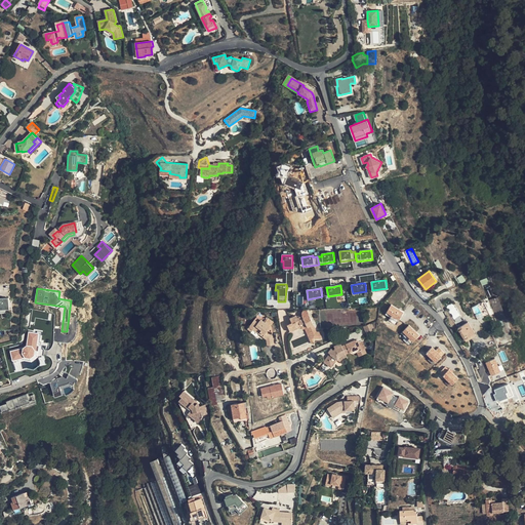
[(0,309),(10,309),(9,297),(0,297),(0,309)]
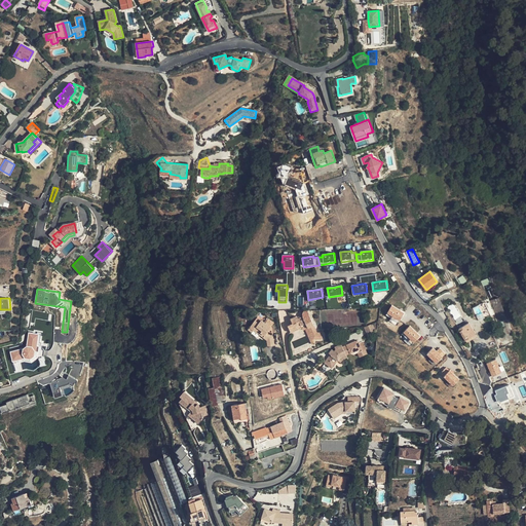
[(505,318),(498,298),(489,302),(496,322),(505,318)]
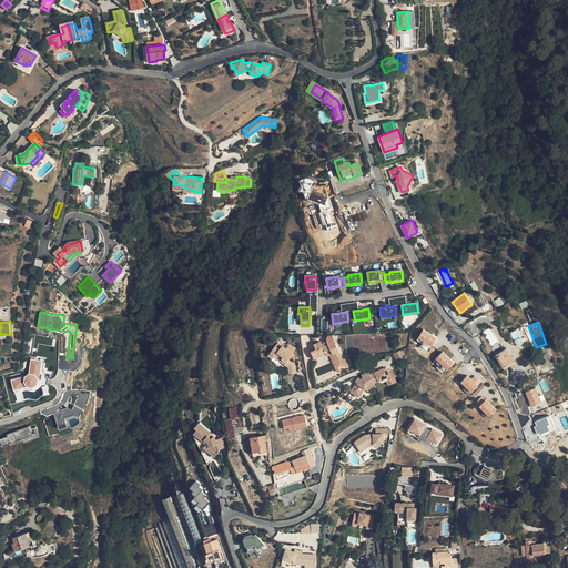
[(517,346),(530,341),(525,326),(511,332),(517,346)]
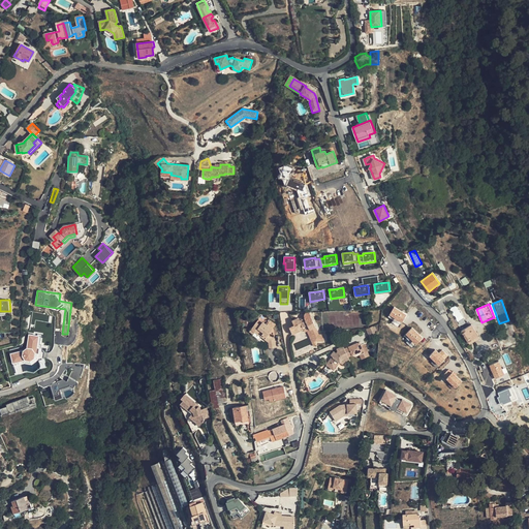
[(457,305),(450,309),(461,325),(467,321),(457,305)]
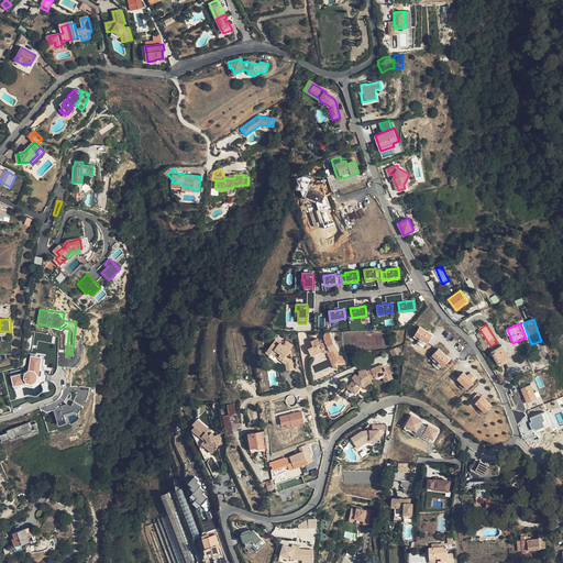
[(432,337),(419,329),(415,337),(427,344),(432,337)]
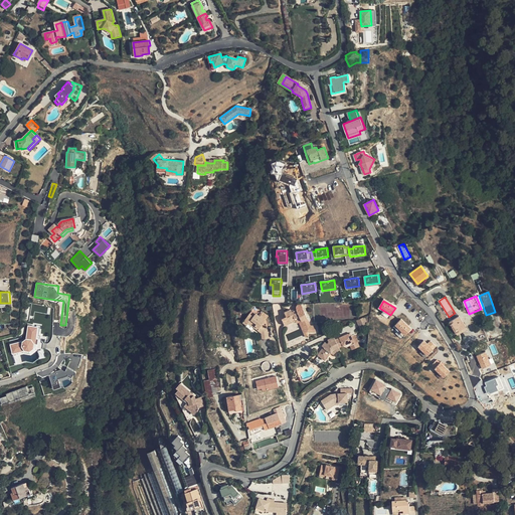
[(285,325),(295,321),(300,319),(303,324),(304,324),(306,328),(306,329),(307,331),(316,331),(316,325),(311,325),(303,309),(303,308),(303,307),(303,305),(301,304),(300,304),(298,305),(297,306),(297,308),(297,309),(292,311),(291,309),(285,312),(287,317),(282,318),(285,325)]
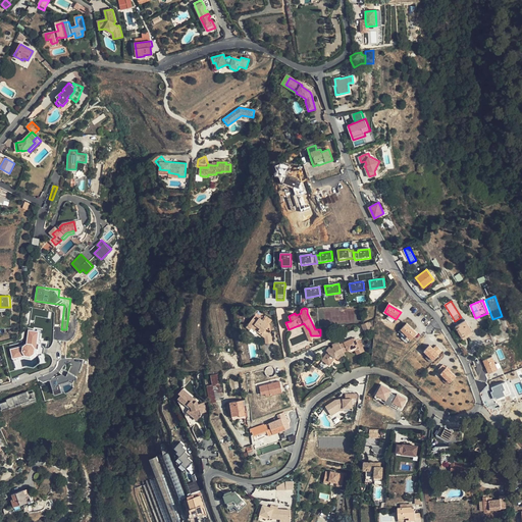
[(269,325),(259,318),(257,321),(253,318),(248,326),(252,328),(258,332),(259,331),(263,333),(262,335),(265,338),(266,344),(272,343),(270,334),(266,330),(269,325)]
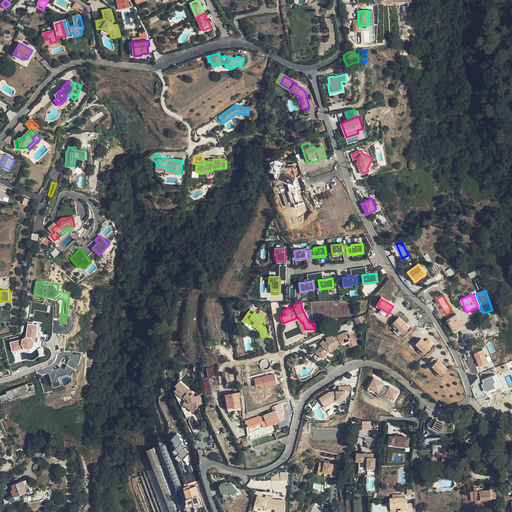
[(447,320),(454,331),(463,325),(464,325),(457,314),(447,320)]
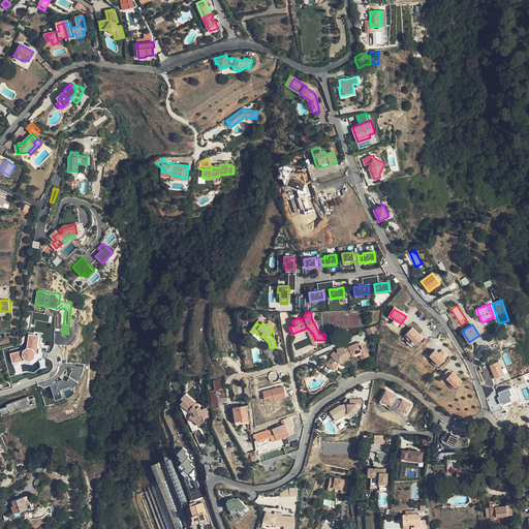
[(374,327),(367,330),(370,338),(377,335),(374,327)]
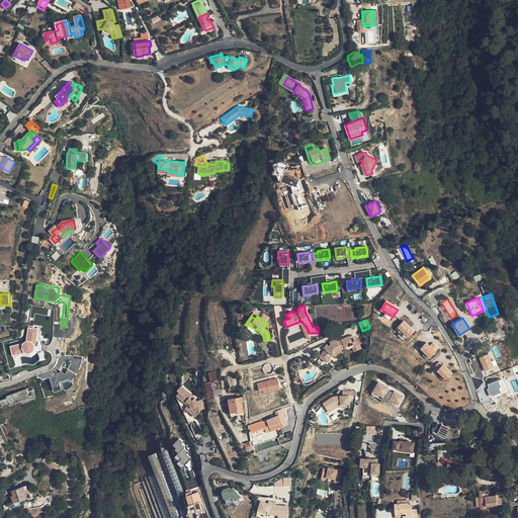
[(312,338),(309,333),(308,331),(308,330),(306,326),(305,326),(301,321),(296,323),(298,325),(300,324),(308,338),(312,338)]
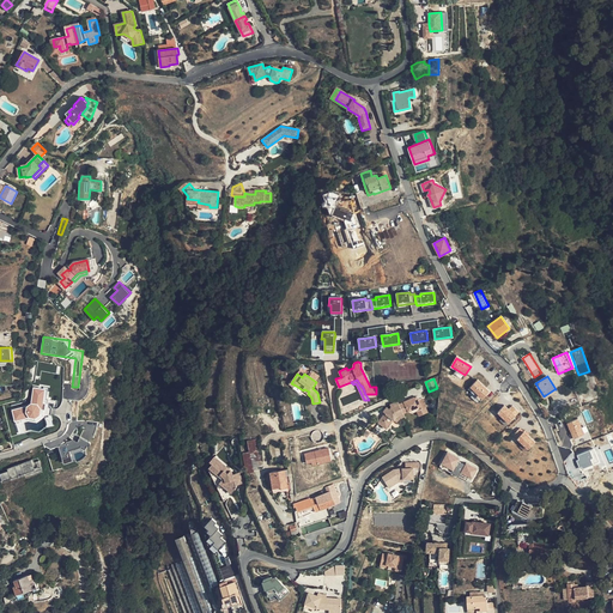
[(478,381),(469,388),(481,400),(490,393),(478,381)]
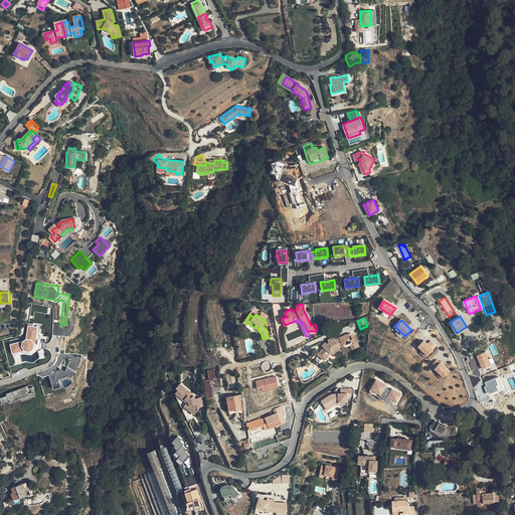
[(37,337),(38,327),(29,325),(27,338),(24,341),(11,344),(14,353),(26,350),(31,350),(35,347),(35,343),(39,344),(39,338),(37,337)]
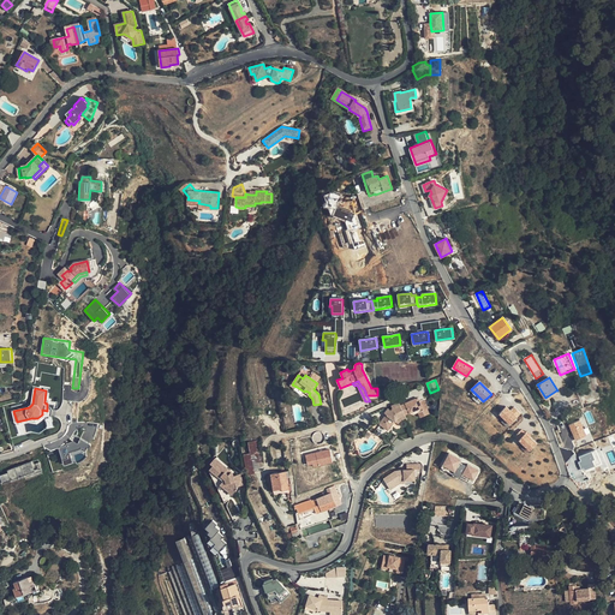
[(428,407),(424,398),(419,400),(418,396),(401,405),(404,411),(408,410),(410,412),(412,411),(413,413),(418,412),(427,408),(428,407)]
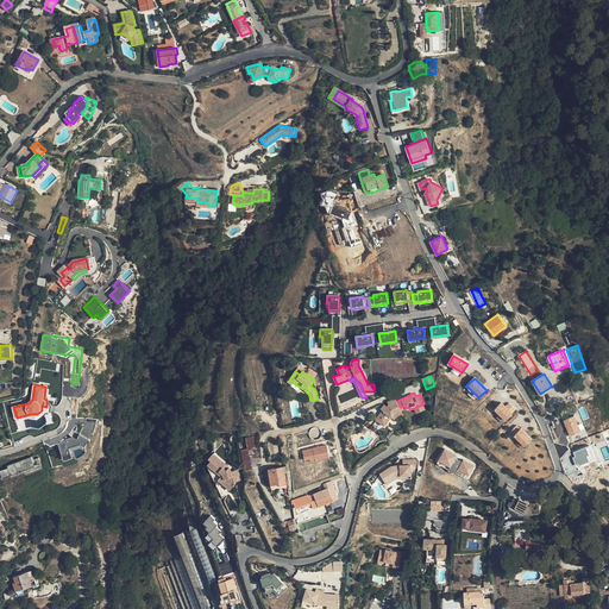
[(400,407),(397,401),(389,403),(388,406),(384,410),(383,409),(378,414),(381,415),(388,421),(391,416),(396,412),(401,409),(400,407)]
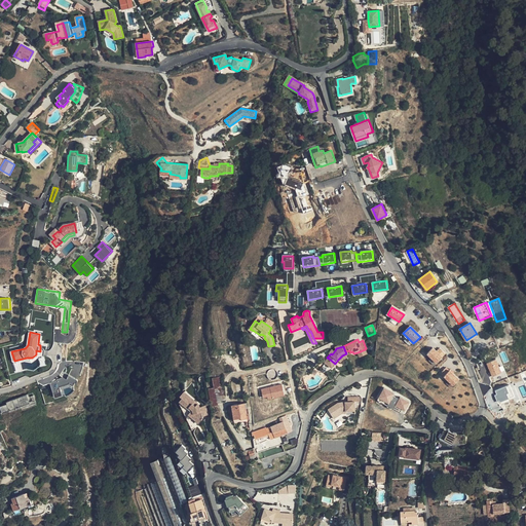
[(434,348),(427,355),(437,364),(446,354),(440,348),(437,351),(434,348)]
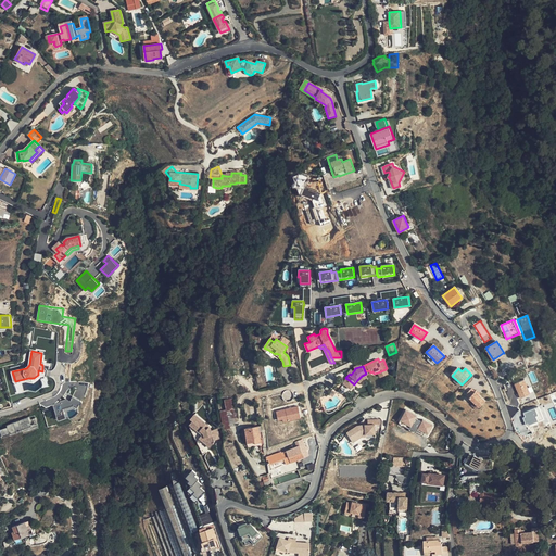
[(354,384),(348,379),(338,391),(344,396),(346,392),(355,399),(362,391),(354,384)]
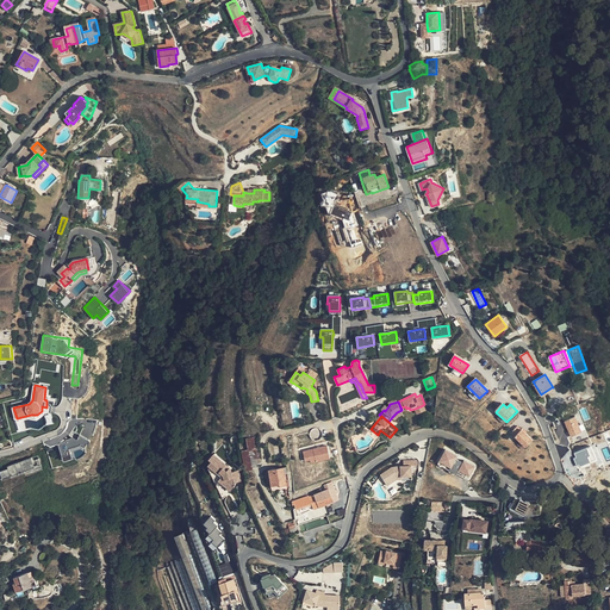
[(582,433),(574,417),(565,422),(571,437),(582,433)]
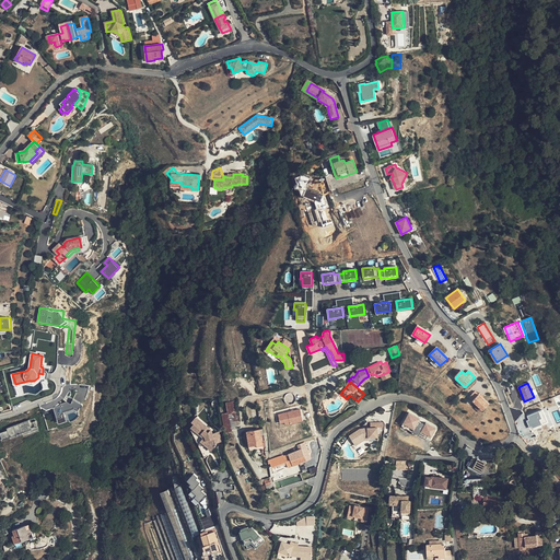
[(267,398),(268,404),(284,400),(284,397),(284,396),(284,394),(267,398)]
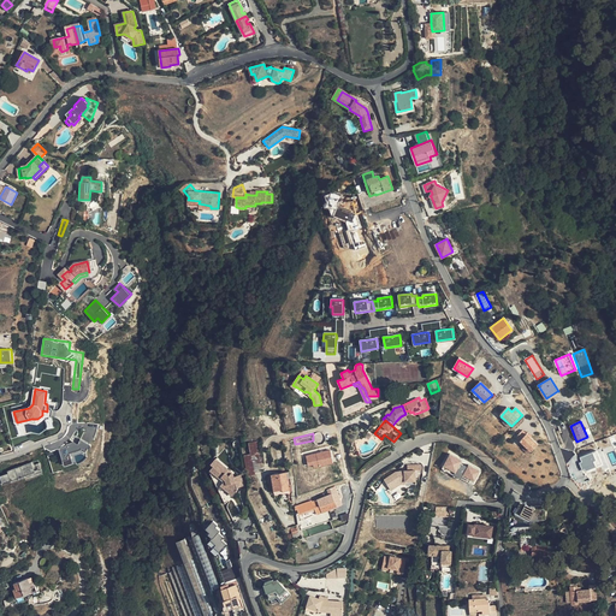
[(527,434),(520,442),(532,452),(538,445),(527,434)]
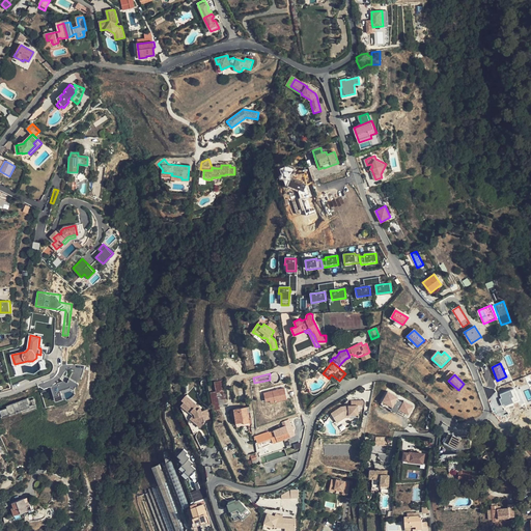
[(51,385),(56,400),(66,397),(63,390),(79,386),(76,378),(51,385)]
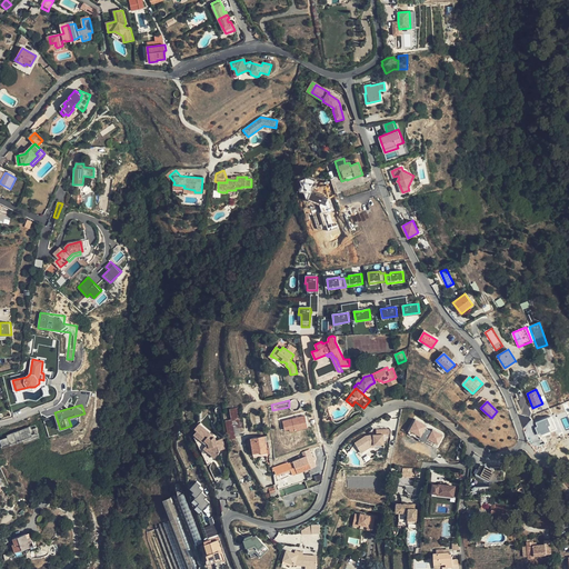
[(265,427),(261,406),(253,407),(257,428),(265,427)]
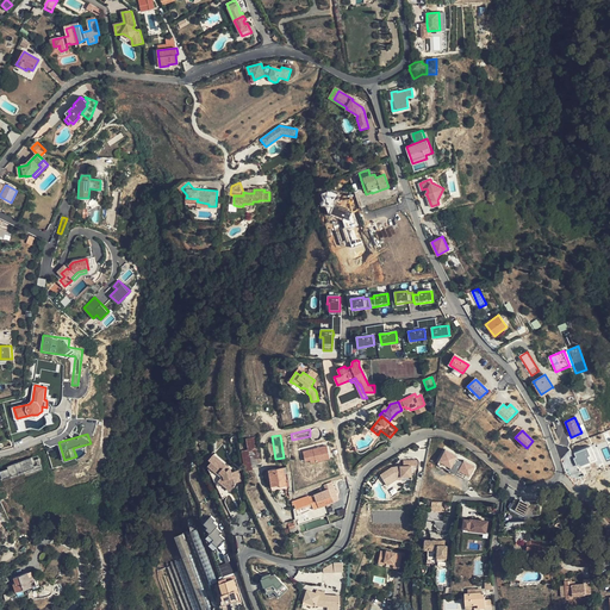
[(259,447),(256,436),(247,439),(248,448),(259,447)]
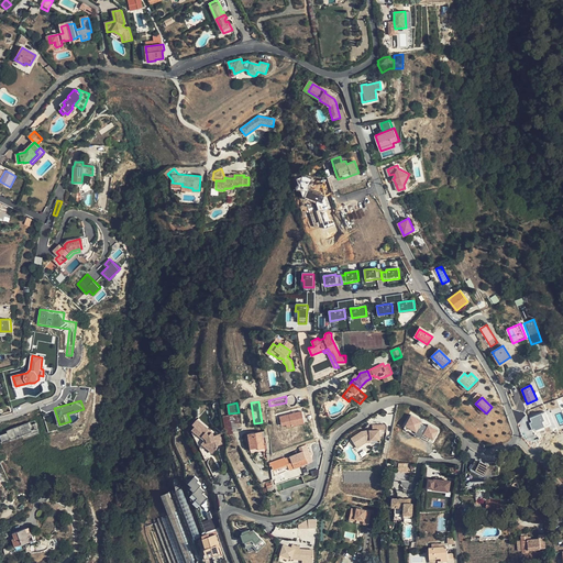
[(269,406),(265,407),(267,415),(289,410),(288,405),(287,405),(286,403),(269,406)]
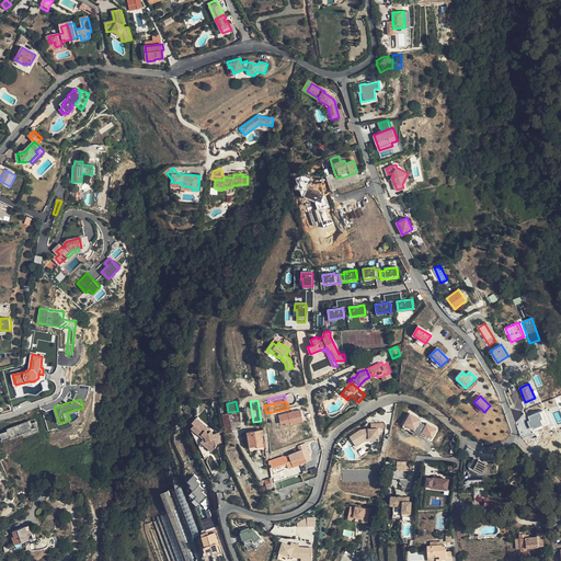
[(287,424),(305,422),(302,410),(279,413),(281,423),(286,422),(287,424)]
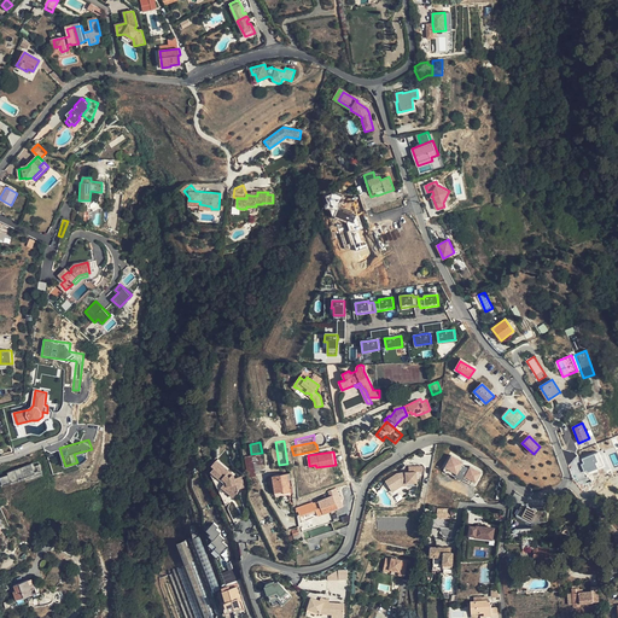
[(263,453),(246,455),(250,476),(254,476),(256,476),(261,470),(266,468),(263,453)]
